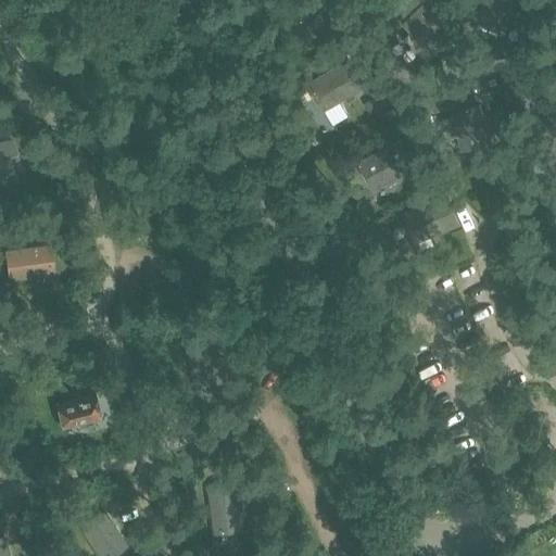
[(419,45),(446,17),(429,0),(426,0),(401,25),(419,45)]
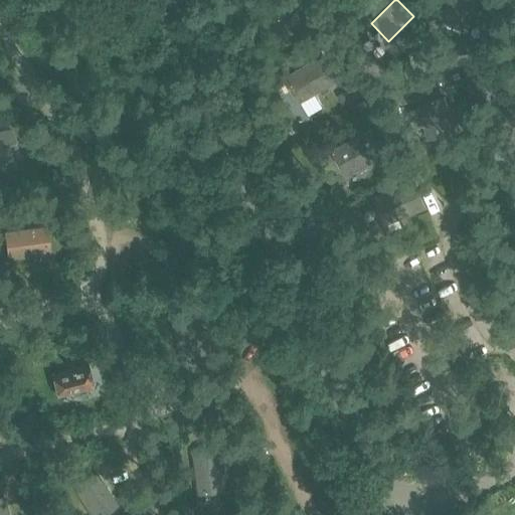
[(465,31),(479,0),(447,0),(438,19),(465,31)]
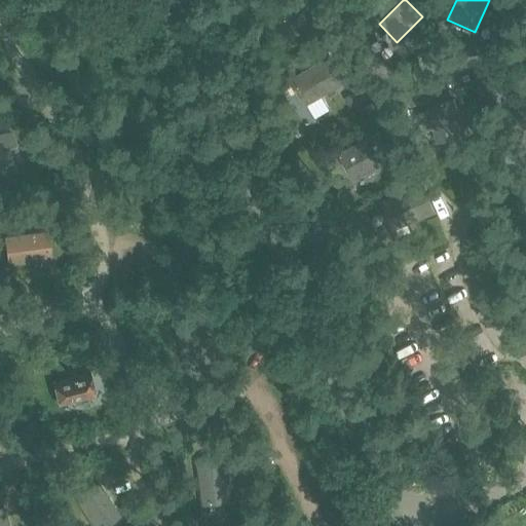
[(303,105),(341,82),(327,58),(289,79),(303,105)]
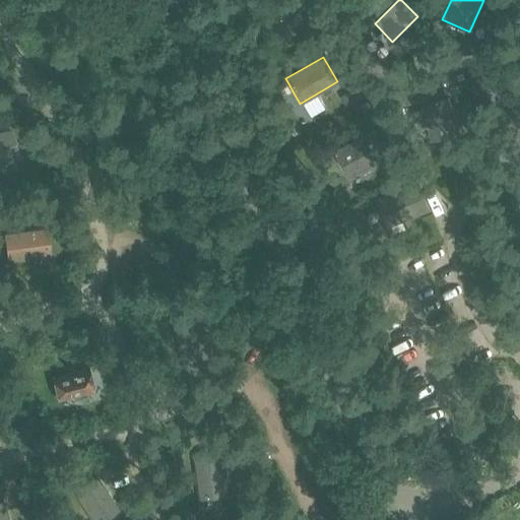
[(461,132),(457,121),(452,123),(446,100),(420,107),(431,141),(461,132)]
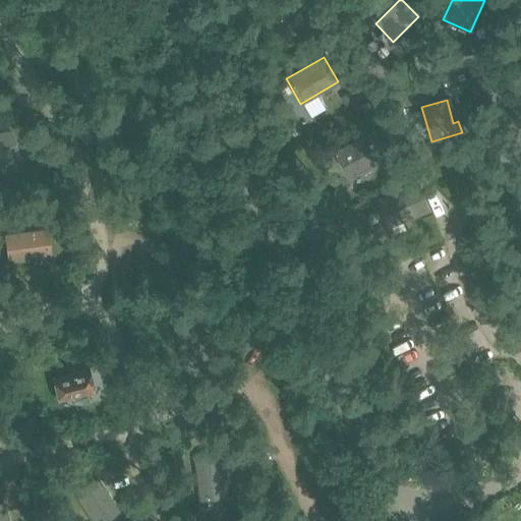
[(7,129),(0,131),(0,162),(17,157),(7,129)]
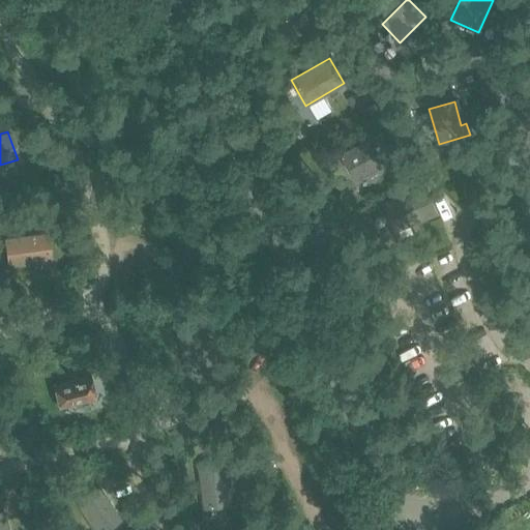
[(381,131),(342,153),(357,179),(395,157),(381,131)]
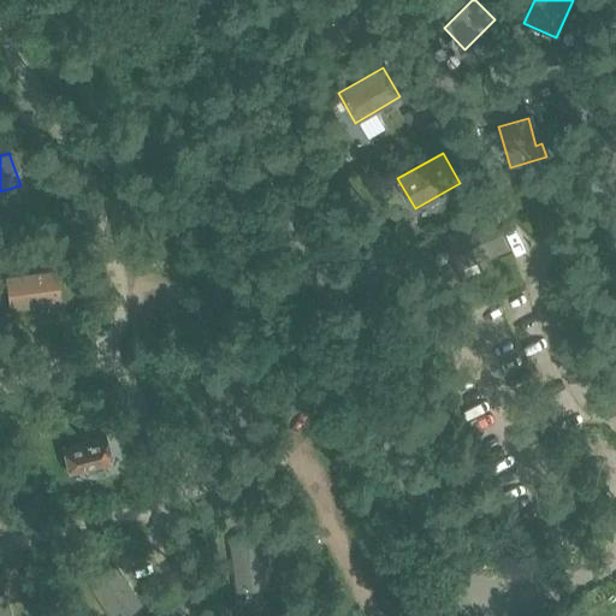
[(514,214),(527,236),(538,229),(525,208),(514,214)]
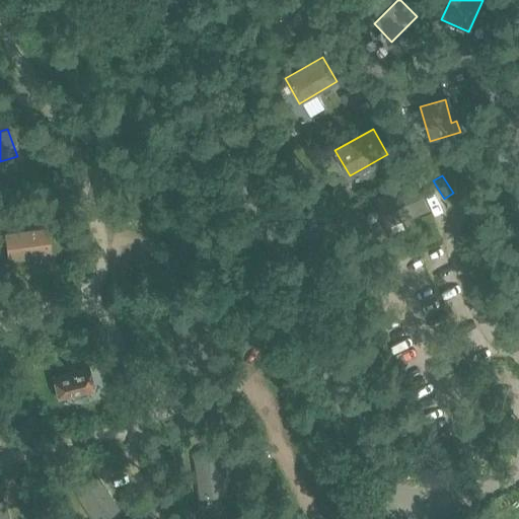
[(386,227),(427,210),(416,183),(375,201),(386,227)]
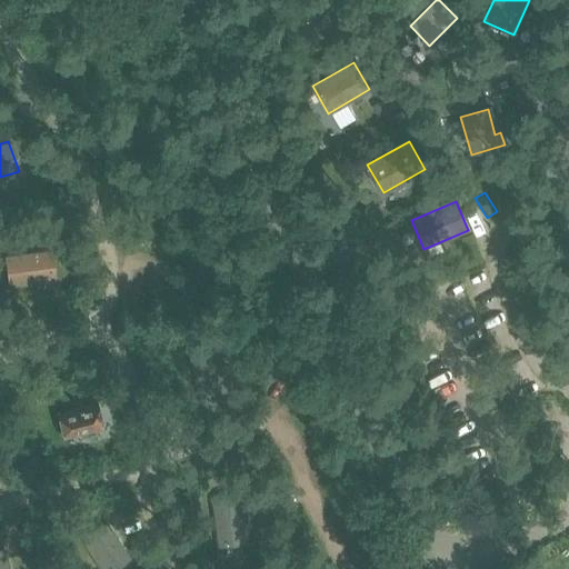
[(50,250),(2,256),(7,287),(53,281),(50,250)]
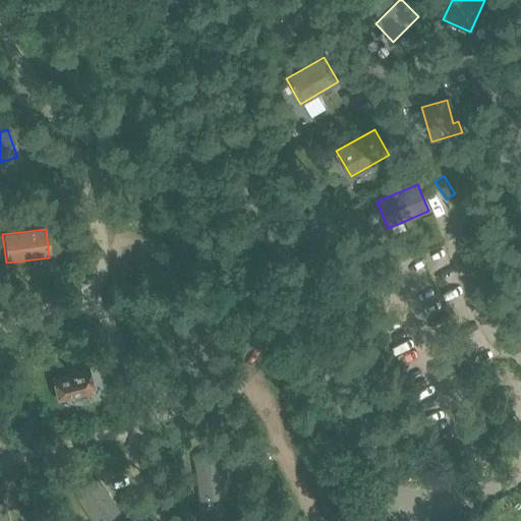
[(89,374),(52,383),(56,399),(93,390),(89,374)]
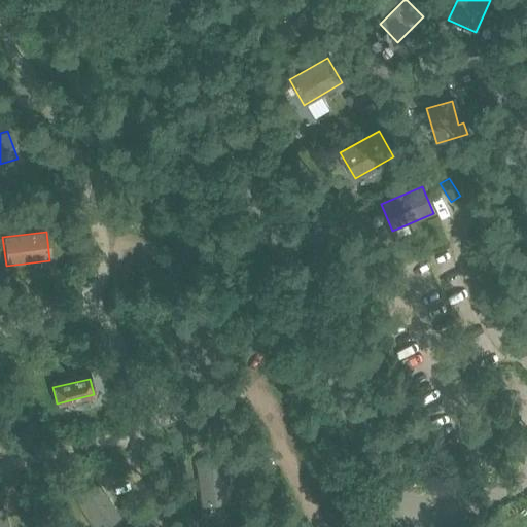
[(196,463),(201,506),(230,502),(224,459),(196,463)]
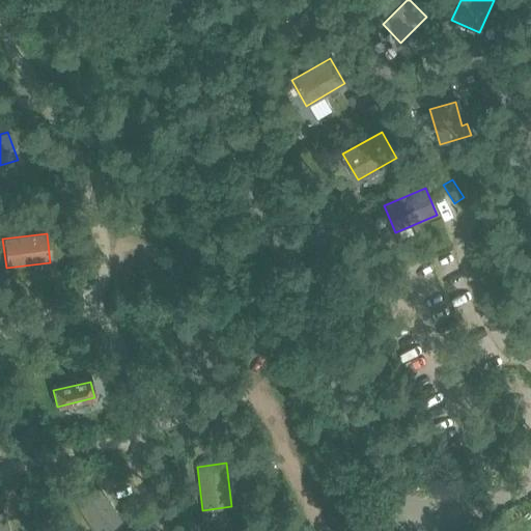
[(75,504),(91,530),(105,530),(120,522),(99,490),(75,504)]
